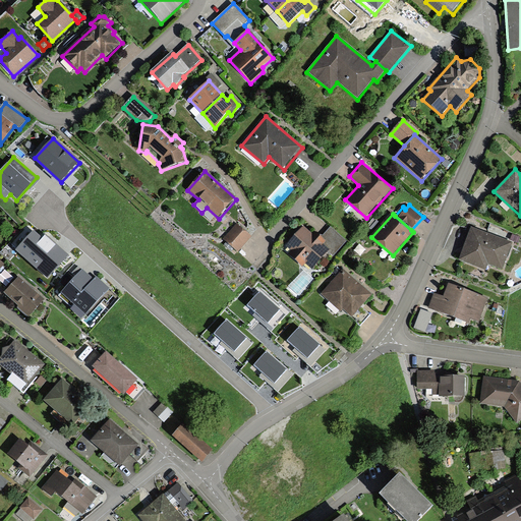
[(236,224),(223,239),(237,252),(251,237),(236,224)]
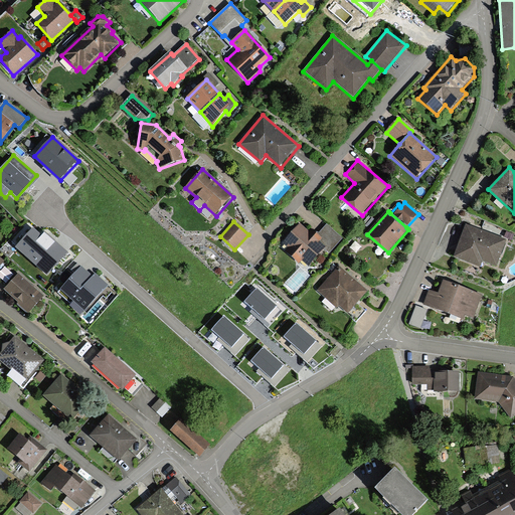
[(301,224),(283,242),(288,247),(286,250),(298,263),(302,260),(310,267),(325,251),(329,255),(345,239),(328,223),(318,234),(311,228),(309,231),(301,224)]
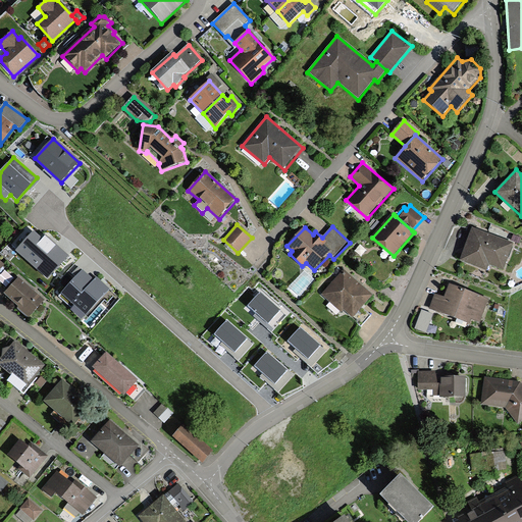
[(514,245),(471,229),(460,262),(487,272),(489,267),(504,272),(514,245)]
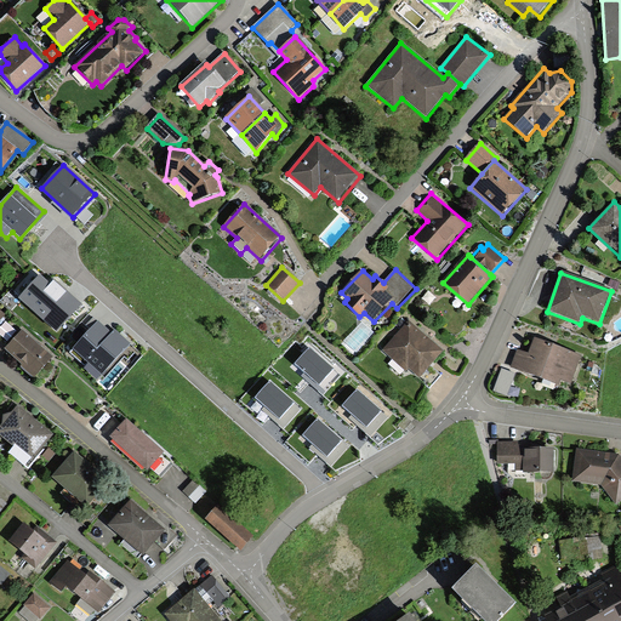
[(39,277),(18,300),(57,334),(81,306),(67,294),(69,290),(56,278),(50,285),(39,277)]
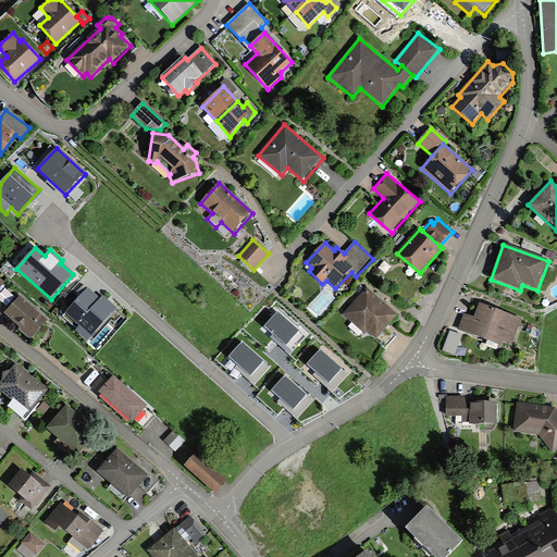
[(0,298),(10,305),(16,295),(5,287),(0,295),(0,298)]
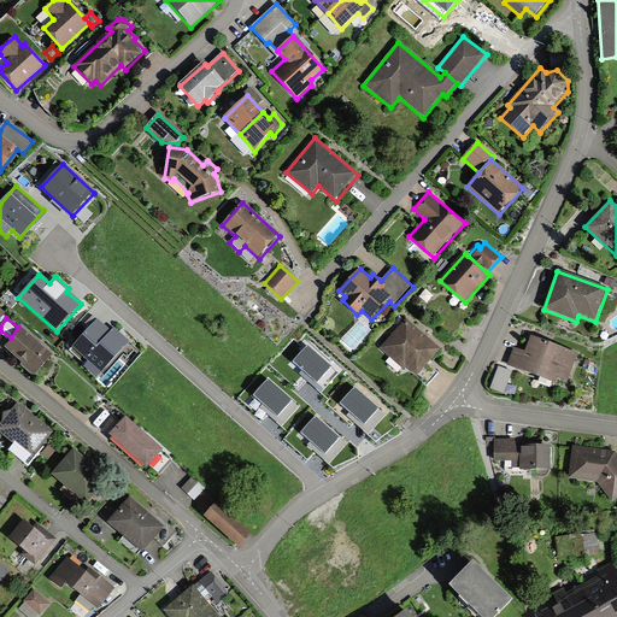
[(111,331),(98,319),(70,351),(103,380),(124,357),(128,359),(137,348),(113,328),(111,331)]
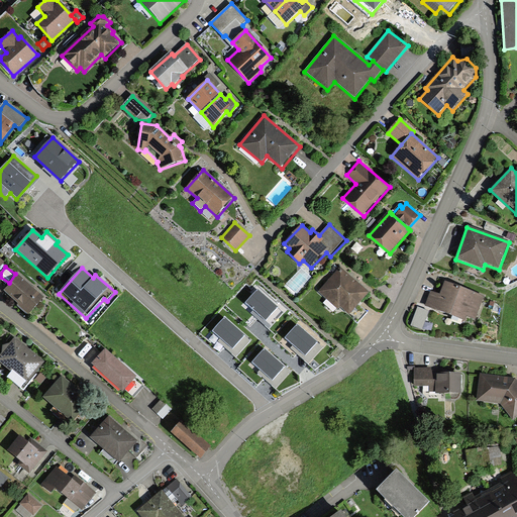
[(286,286),(296,295),(312,277),(302,268),(286,286)]
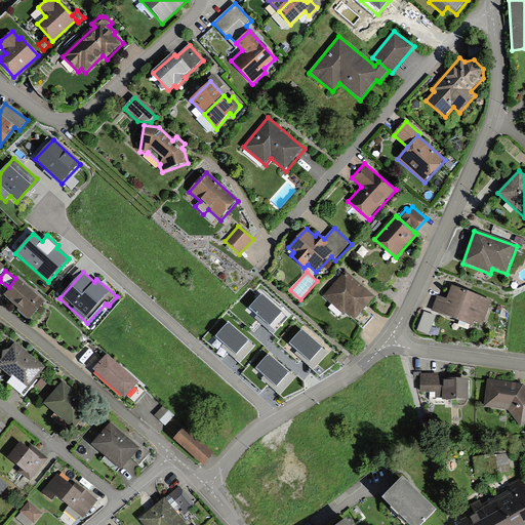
[(345,274),(322,298),(341,316),(347,311),(364,326),(372,317),(364,310),(373,298),(345,274)]
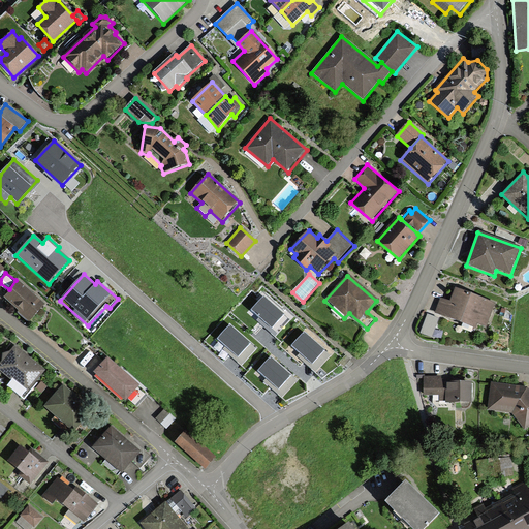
[(20,282),(4,299),(29,321),(44,305),(20,282)]
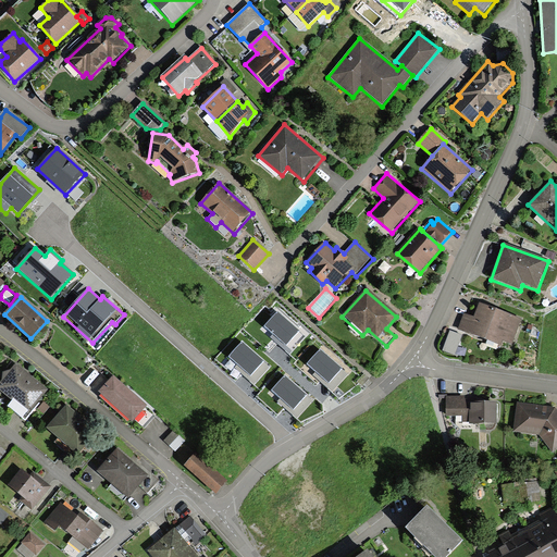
[(465,313),(458,330),(503,345),(504,342),(514,345),(522,319),(479,302),(473,317),(465,313)]
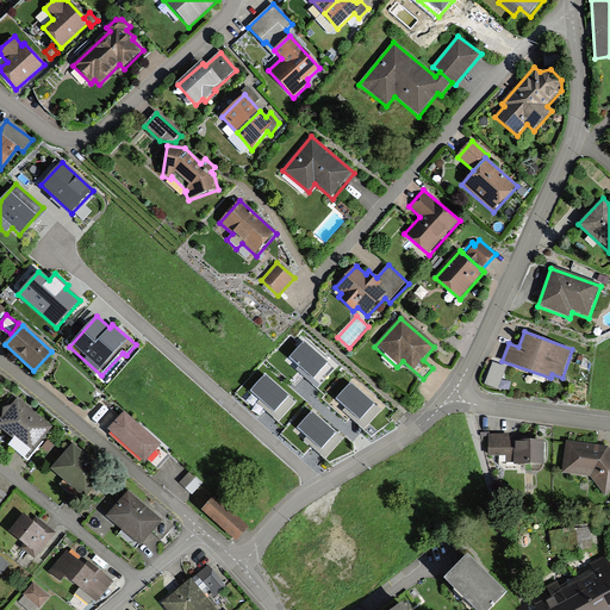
[(316,350),(305,341),(290,359),(298,366),(296,369),(318,390),(336,368),(316,350)]
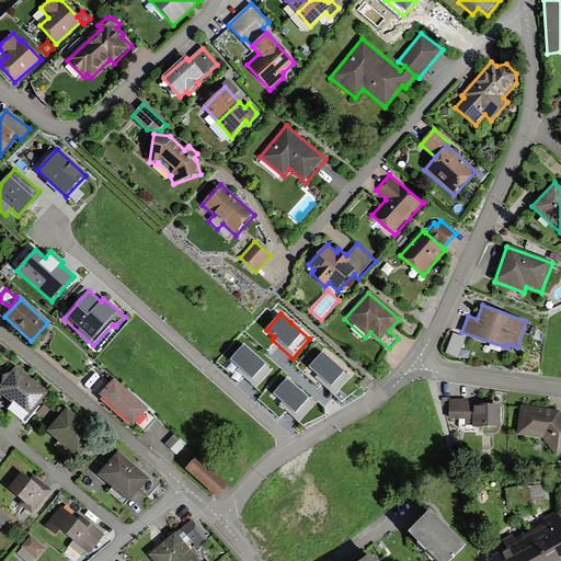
[(448,354),(461,356),(466,335),(453,332),(448,354)]
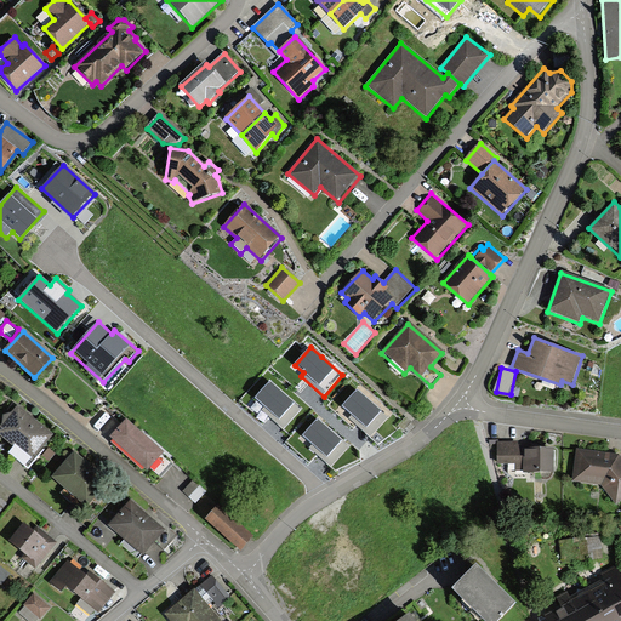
[(302,409),(271,381),(256,398),(265,405),(261,410),(284,429),(302,409)]
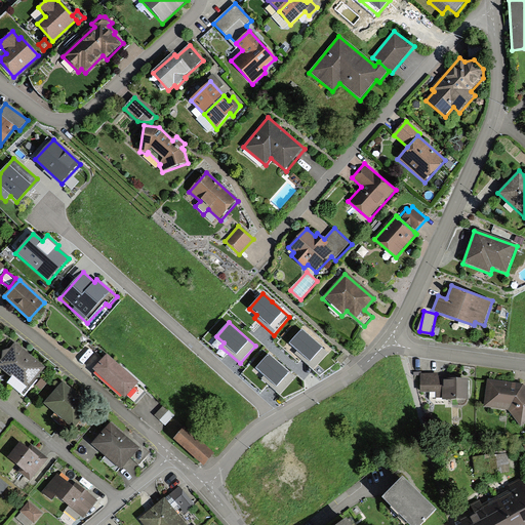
[(313,337),(303,328),(289,342),(297,350),(294,353),(314,369),(329,352),(313,337)]
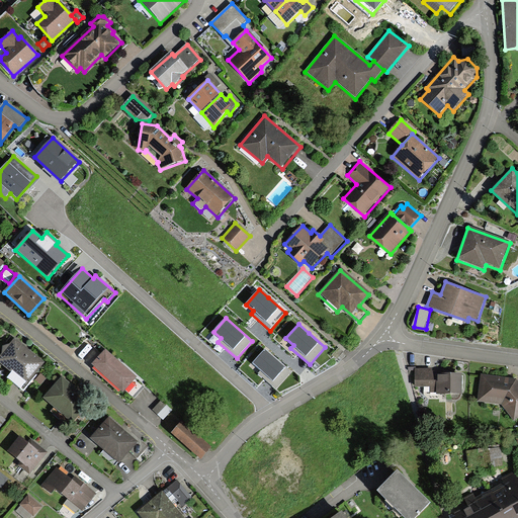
[(46,363),(15,339),(0,357),(0,365),(11,374),(7,379),(22,392),(46,363)]
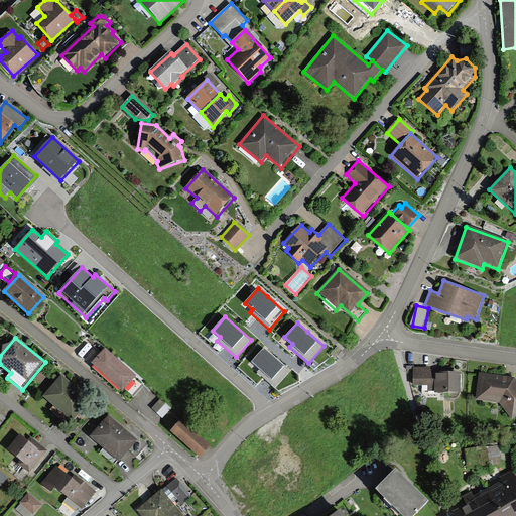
[(291,370),(265,348),(252,362),(260,368),(257,371),(276,388),(291,370)]
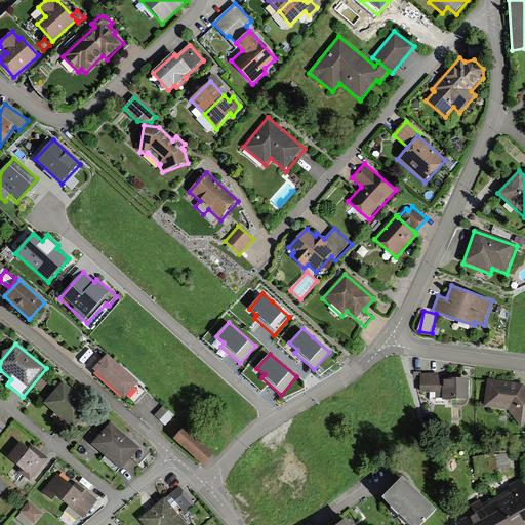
[(107,356),(93,371),(125,398),(127,396),(135,402),(145,392),(136,385),(138,382),(107,356)]
